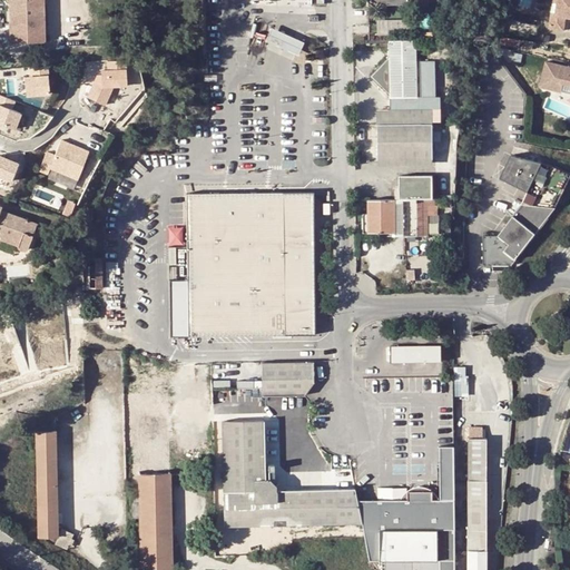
[(43,0),(9,0),(11,46),(46,45),(43,0)]
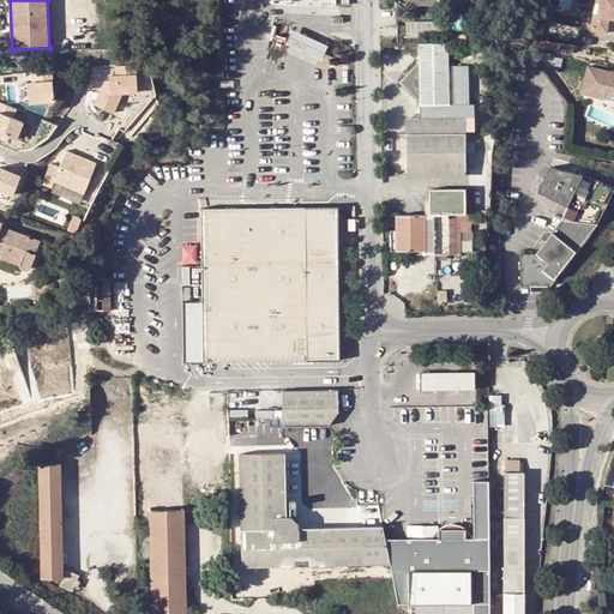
[(613,0),(596,0),(596,1),(601,1),(600,13),(595,13),(593,30),(608,32),(609,18),(613,18),(613,0)]
